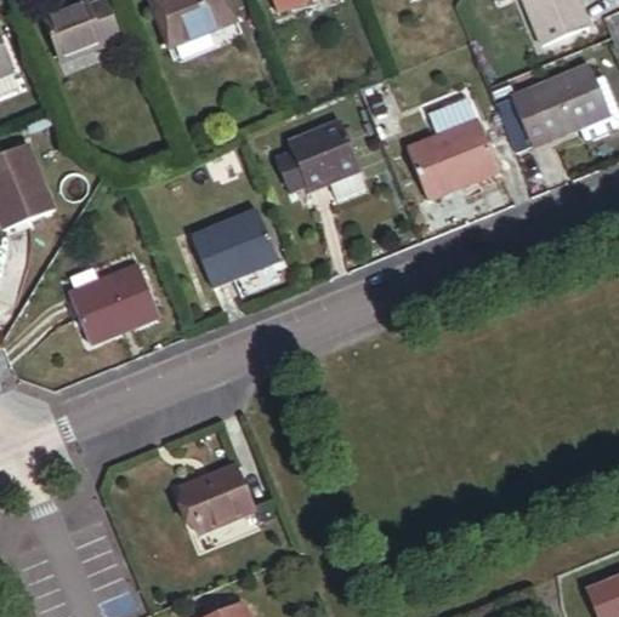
[(120,36),(106,0),(92,0),(90,1),(90,0),(85,0),(41,16),(58,60),(120,36)]
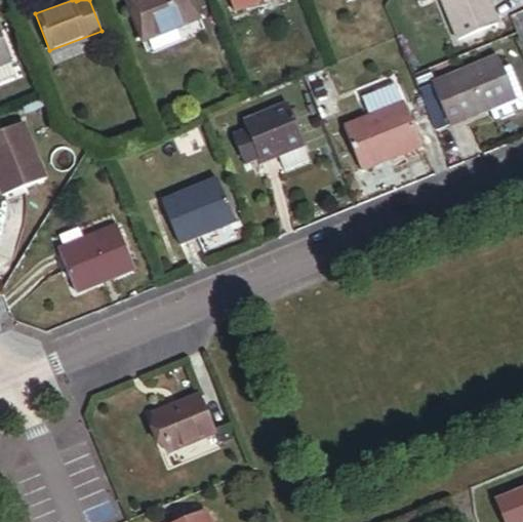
[(199,15),(192,0),(126,0),(142,38),(199,15)]
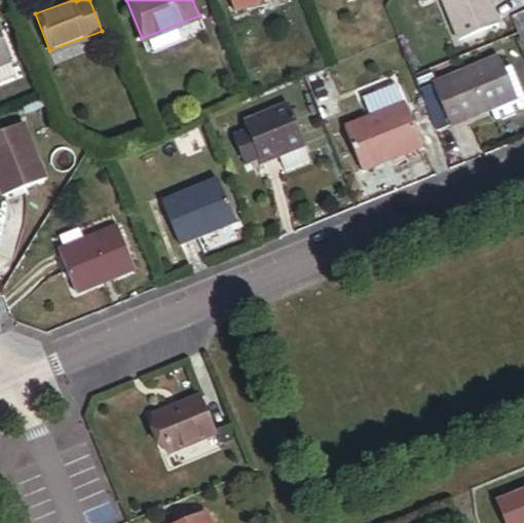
[(231,0),(235,8),(256,0),(231,0)]
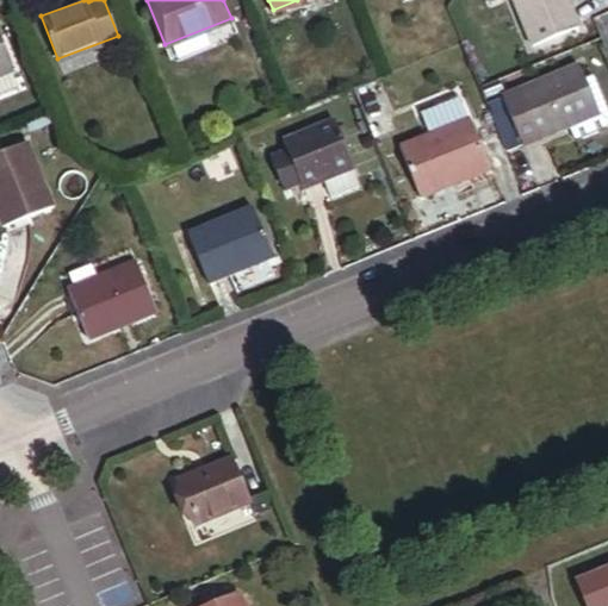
[(579,24),(569,0),(517,0),(535,42),(579,24)]
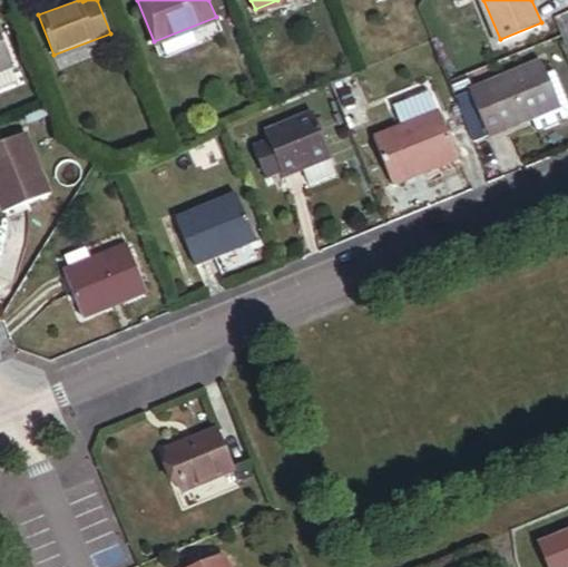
[(12,64),(0,31),(0,87),(16,81),(8,65),(12,64)]
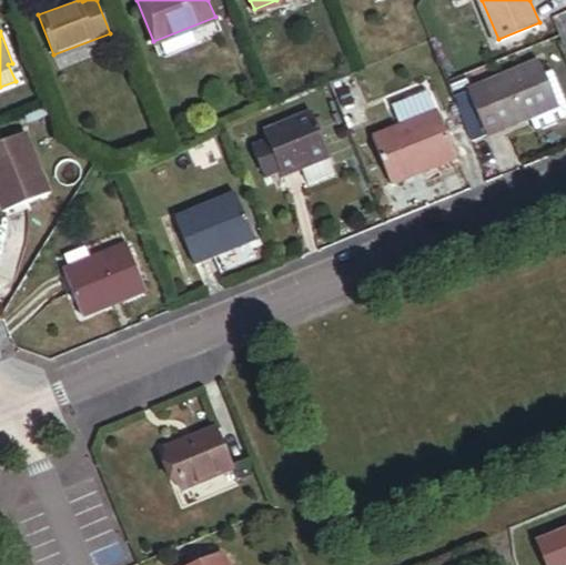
[(565,106),(561,92),(559,91),(554,93),(545,71),(541,61),(453,97),(471,139),(528,115),(534,129),(565,115),(565,106)]
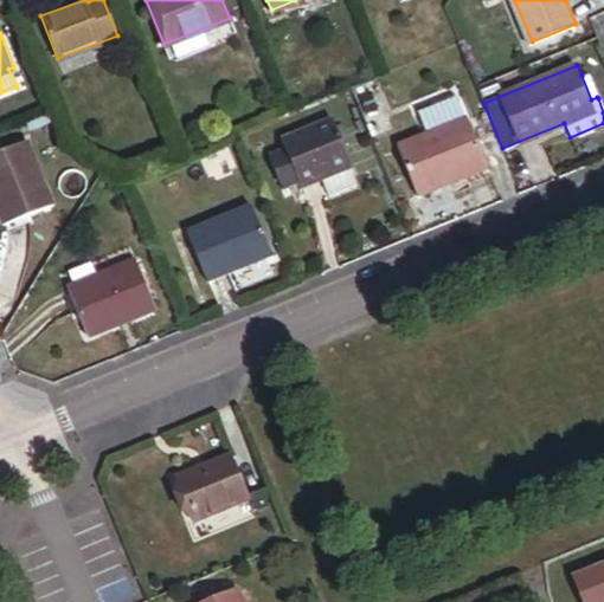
[(601,97),(590,72),(582,76),(591,99),(597,97),(598,98),(601,97)]
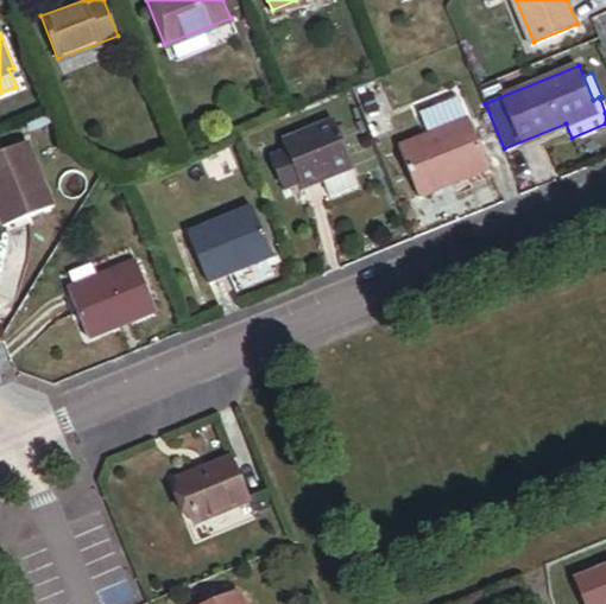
[(490,167),(468,116),(466,118),(456,95),(418,110),(428,134),(401,146),(422,196),(490,167)]
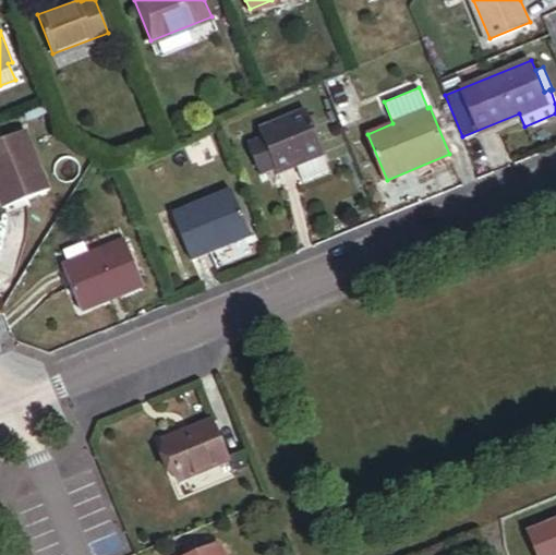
[(322,149),(305,110),(260,130),(263,136),(245,144),(258,173),(275,167),(275,169),(292,163),(301,180),(326,169),(318,152),(322,149)]
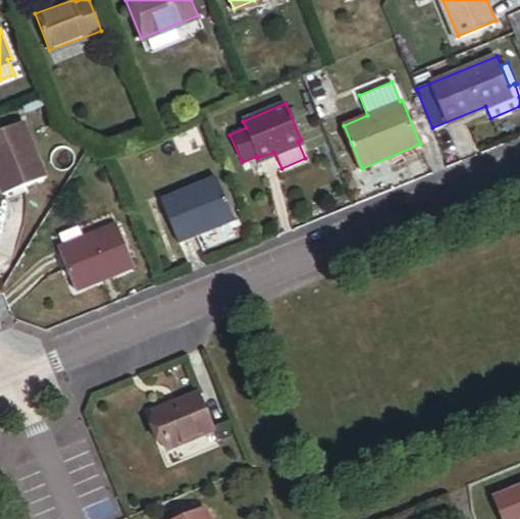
[(45,175),(23,120),(0,128),(0,190),(1,193),(45,175)]
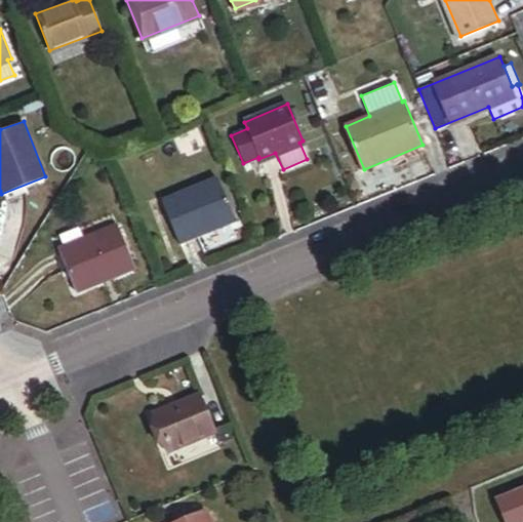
[(235,221),(217,178),(162,200),(179,242),(235,221)]
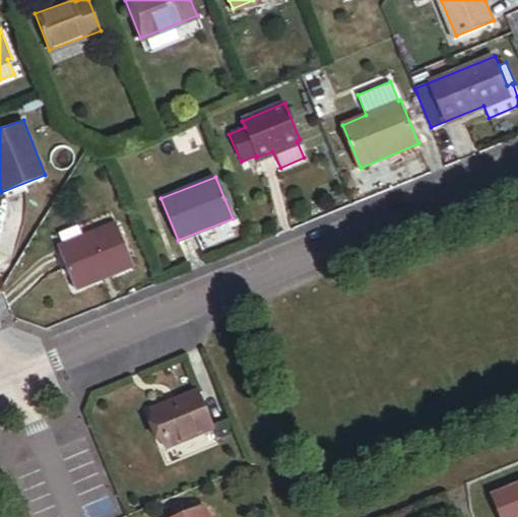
[(132,262),(117,224),(60,248),(76,285),(132,262)]
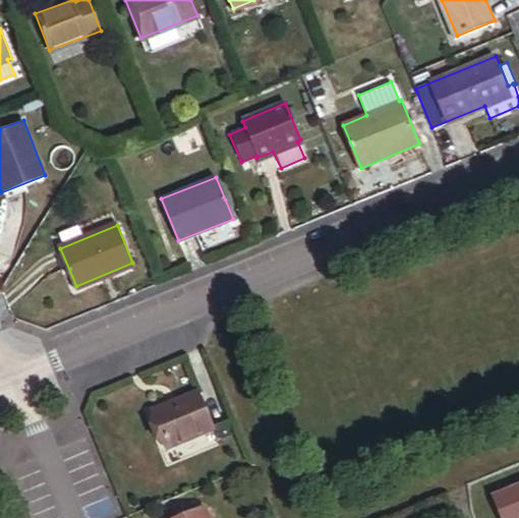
[(212,427),(196,391),(152,409),(167,446),(212,427)]
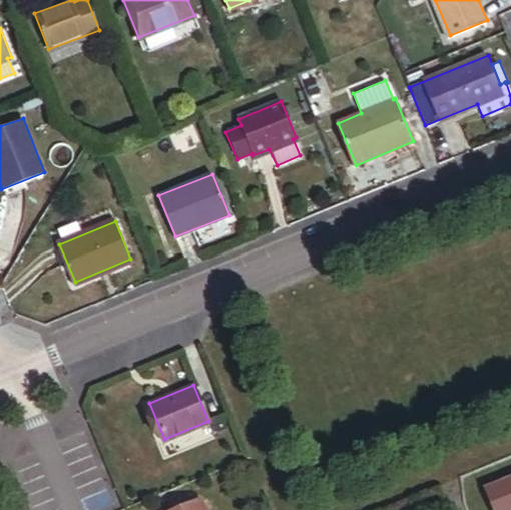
[(493,509),(510,509),(510,476),(484,488),(493,509)]
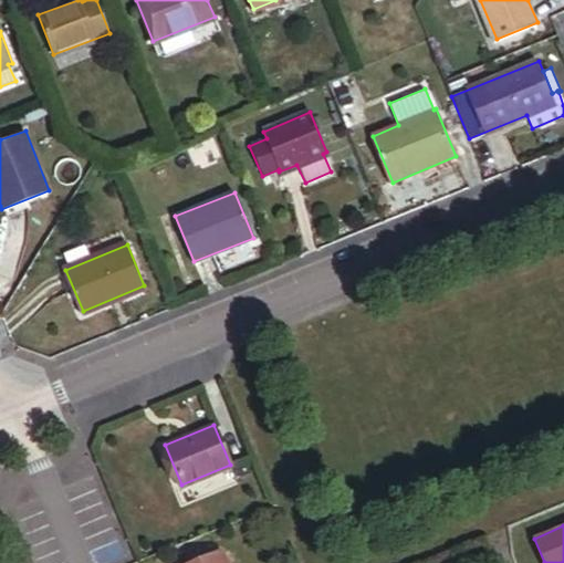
[(226,562),(220,549),(188,562),(226,562)]
